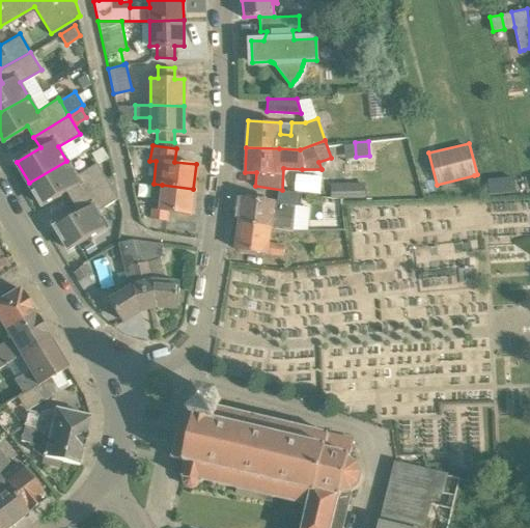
[(42,204),(65,190),(72,200),(107,179),(96,162),(76,174),(66,161),(29,183),(42,204)]
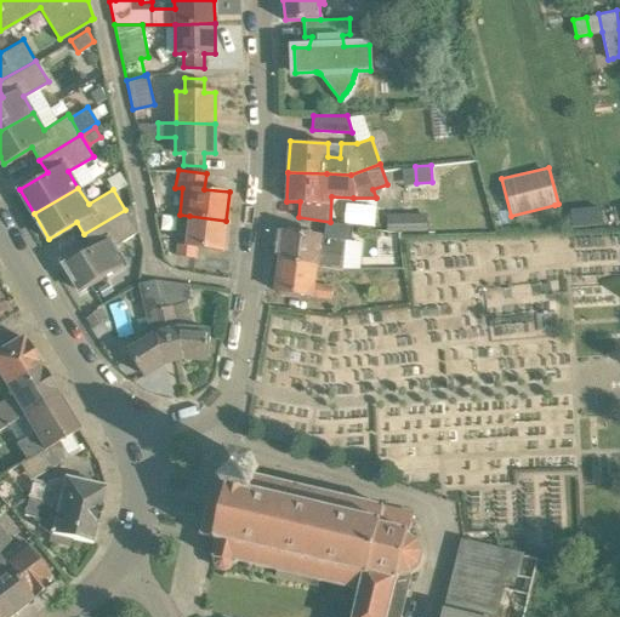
[(601,206),(570,207),(570,210),(572,227),(602,224),(601,209),(601,206)]
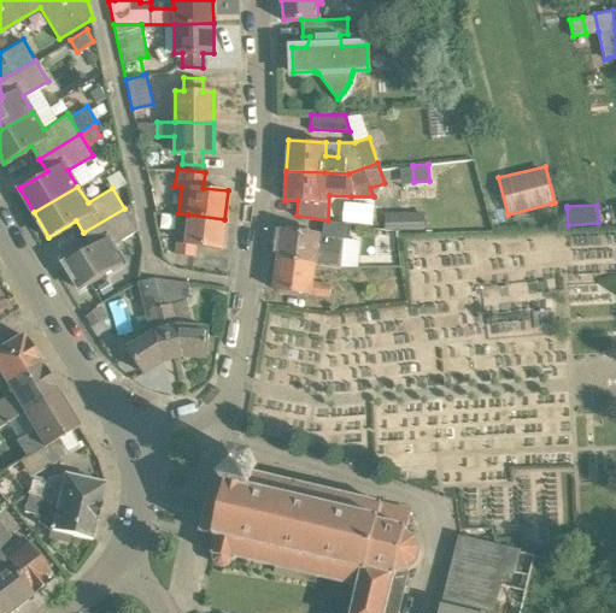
[(138,229),(136,228),(124,208),(83,233),(92,246),(64,261),(78,288),(123,261),(112,245),(138,229)]
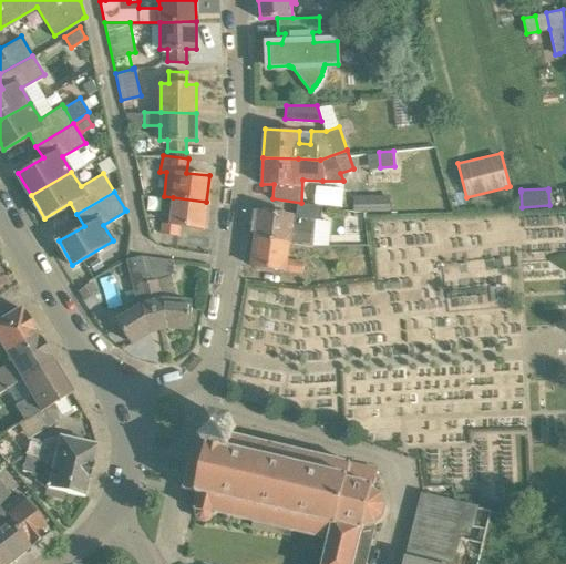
[(352,194),(352,211),(390,211),(390,194),(352,194)]
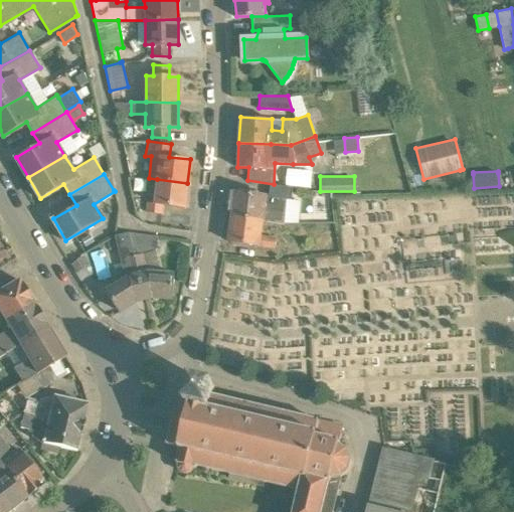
[(162,213),(163,203),(184,206),(187,183),(157,179),(154,202),(146,201),(145,211),(162,213)]
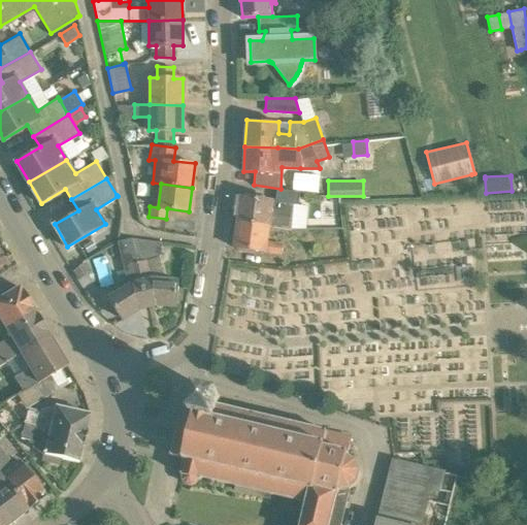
[(482,214),(518,217),(519,202),(526,202),(526,197),(484,194),(482,214)]
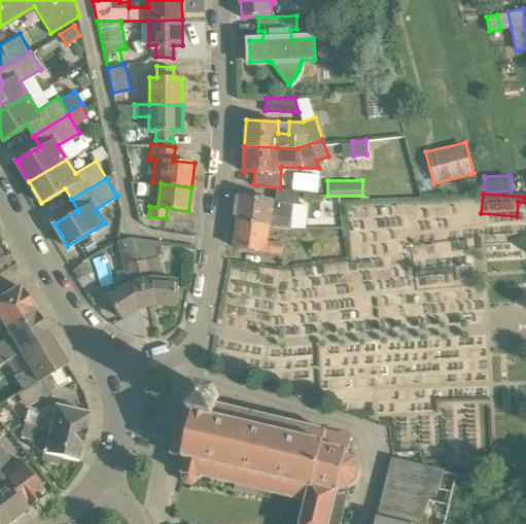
[(240,195),(237,220),(269,225),(271,216),(290,219),(292,202),(240,195)]
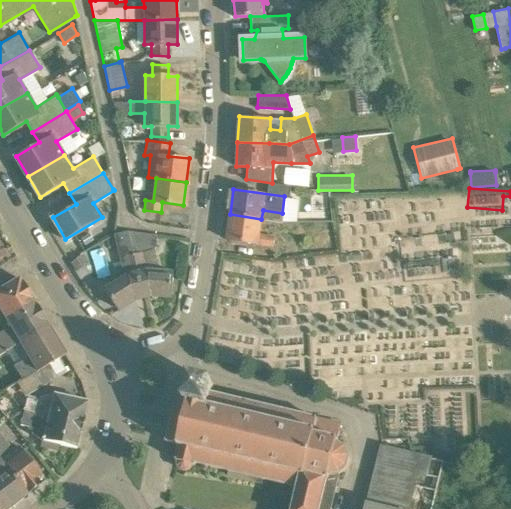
[(230,214),(227,239),(272,245),(274,235),(259,233),(261,219),(230,214)]
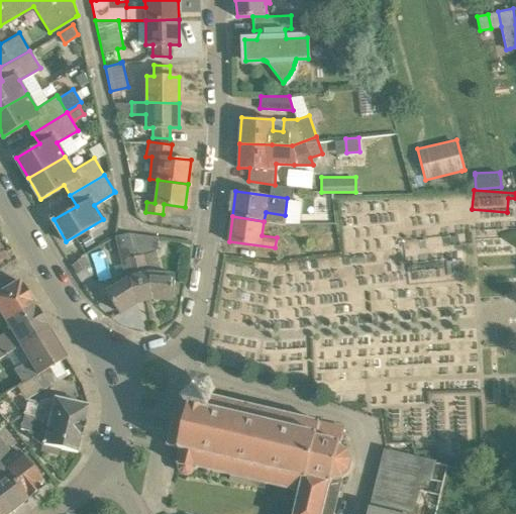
[(105,289),(120,312),(136,302),(144,300),(130,232),(128,232),(113,235),(118,259),(115,260),(119,277),(116,279),(118,282),(105,289)]
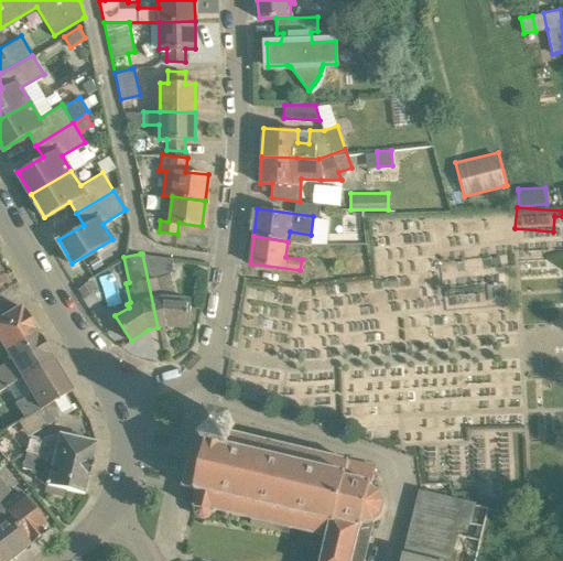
[(158,327),(168,325),(188,327),(191,298),(162,295),(157,277),(170,274),(170,273),(172,258),(142,254),(158,327)]
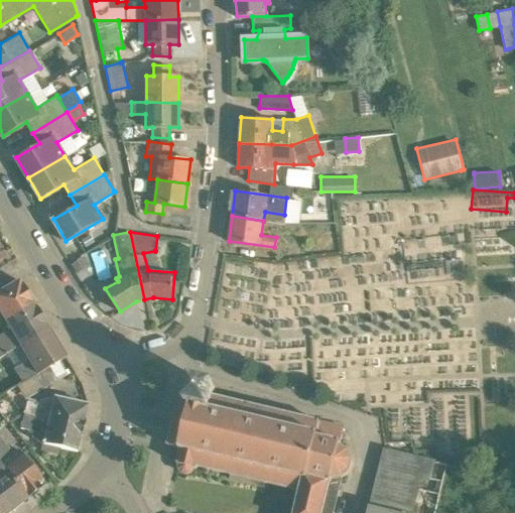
[(90,234),(82,239),(86,245),(94,240),(90,234)]
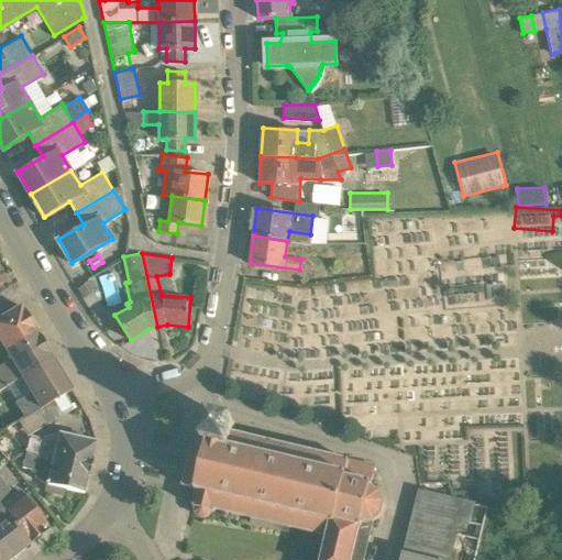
[(91,278),(76,287),(83,298),(98,288),(91,278)]
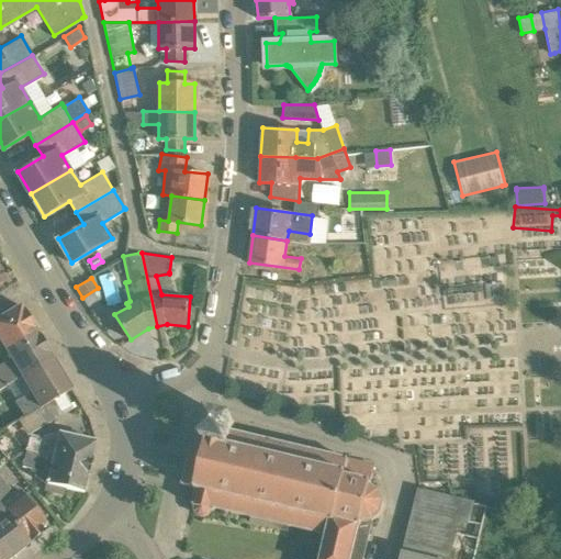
[(0,345),(2,349),(36,330),(19,302),(2,312),(0,308),(0,345)]
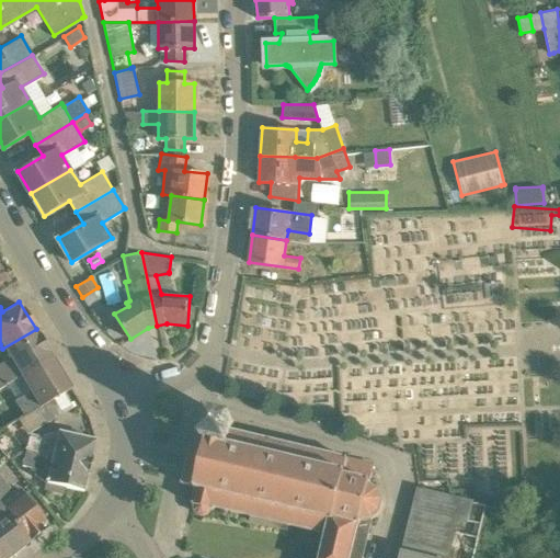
[(52,354),(36,329),(2,349),(6,353),(0,355),(2,360),(0,361),(0,384),(18,374),(50,355),(52,354)]
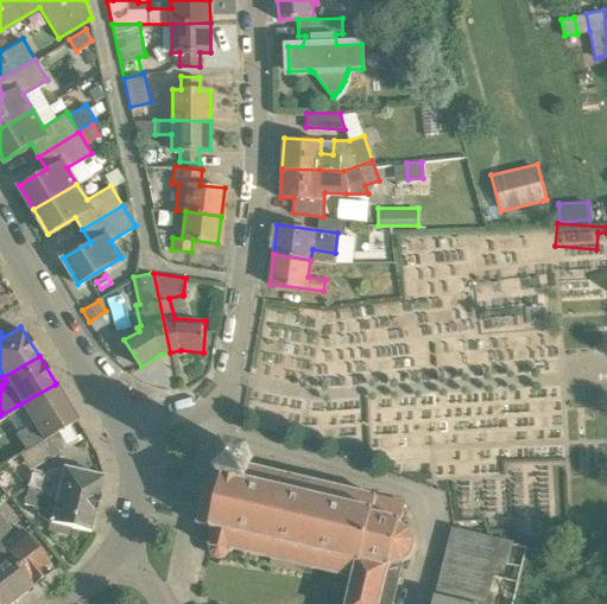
[(31,424),(14,433),(24,449),(36,442),(68,423),(75,418),(55,385),(19,405),(31,424)]
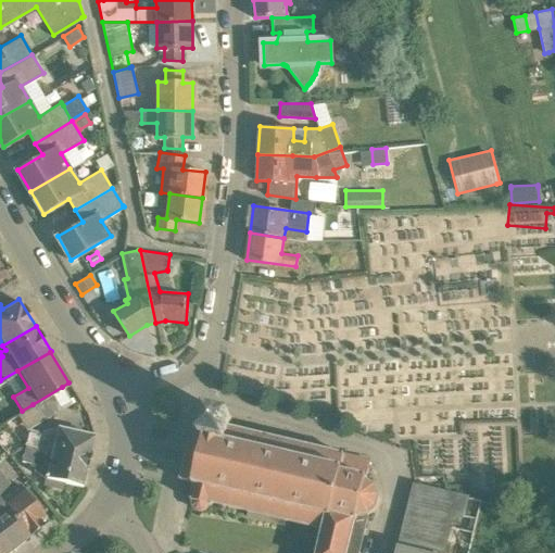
[(62,387),(33,404),(41,419),(71,402),(62,387)]
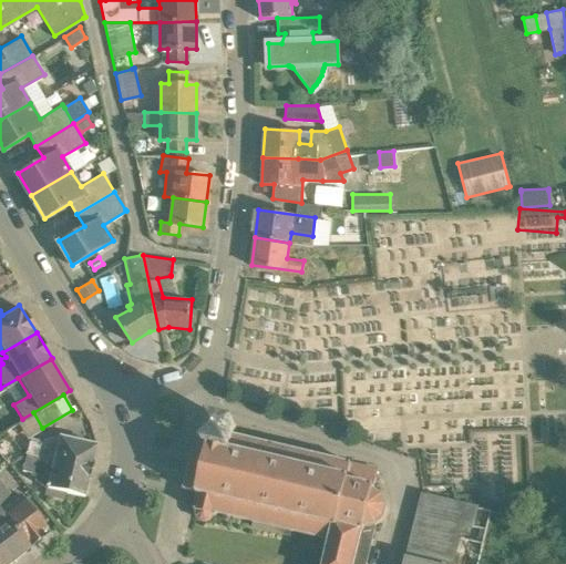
[(516,478),(513,429),(445,432),(443,401),(429,401),(431,432),(435,431),(438,458),(451,458),(450,444),(462,444),(463,467),(461,467),(462,489),(503,486),(503,479),(516,478)]
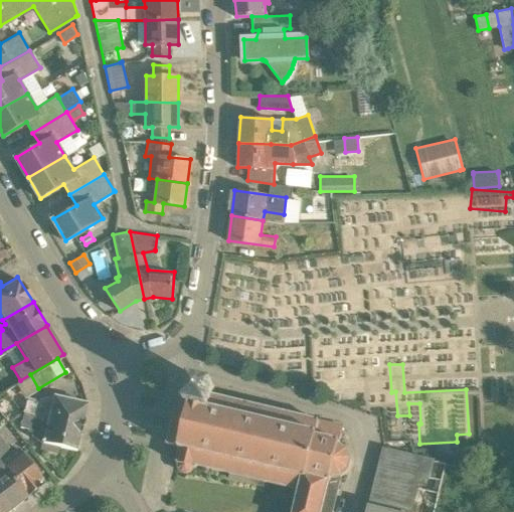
[(213,384),(190,379),(185,402),(176,400),(166,443),(178,446),(178,447),(180,447),(176,462),(178,462),(178,467),(181,471),(186,472),(190,470),(193,466),(194,466),(195,465),(230,473),(229,477),(263,485),(264,481),(300,489),(303,475),(328,481),(329,477),(338,477),(340,476),(348,469),(350,459),(346,450),(338,444),(342,425),(318,419),(281,410),(282,406),(248,398),(247,402),(211,393),(213,384)]
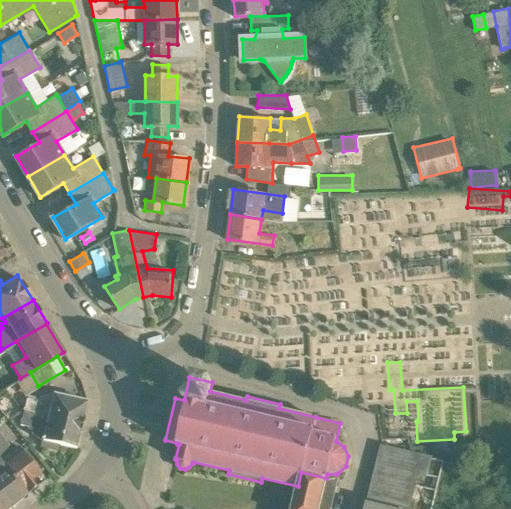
[(86,400),(50,392),(50,393),(38,395),(37,400),(25,397),(22,409),(81,423),(83,415),(82,415),(86,400)]
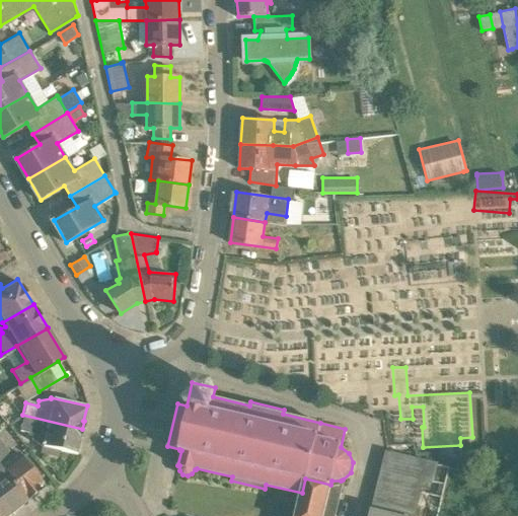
[(57,456),(59,449),(76,453),(79,437),(80,437),(82,429),(22,415),(19,429),(31,432),(30,437),(40,444),(41,444),(39,452),(57,456)]
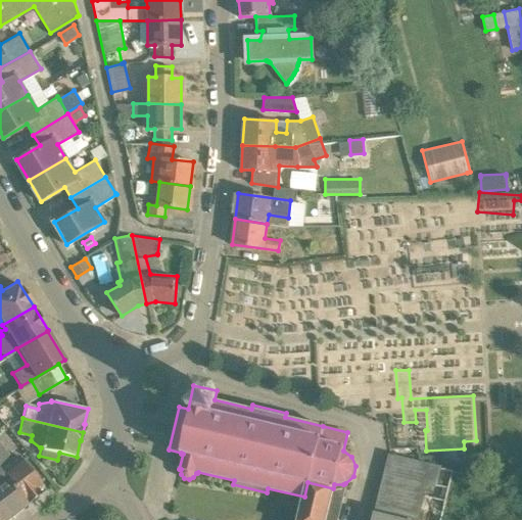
[(0,469),(26,503),(39,492),(44,488),(17,454),(11,458),(0,442),(0,469)]
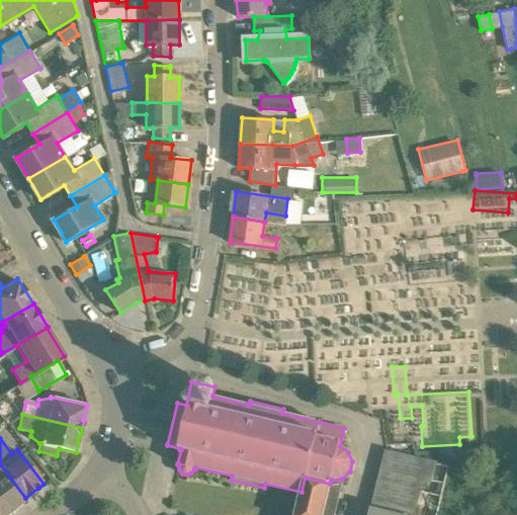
[(449,465),(386,450),(370,514),(411,514),(421,478),(430,480),(431,475),(446,478),(449,465)]
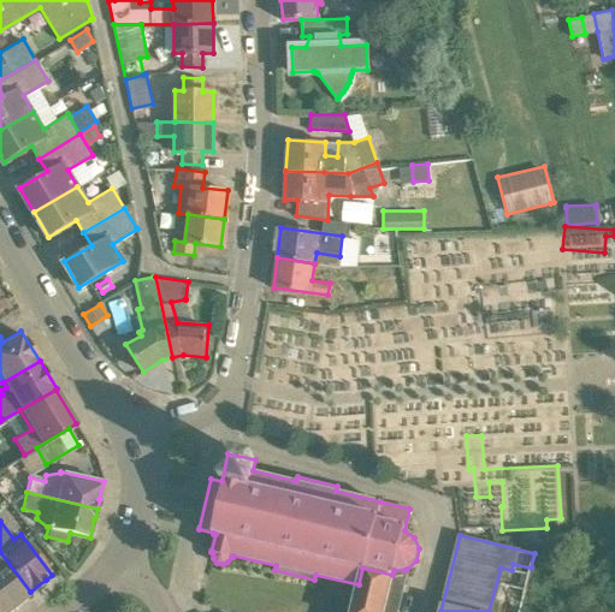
[(0,611),(3,611),(30,592),(0,552),(0,611)]
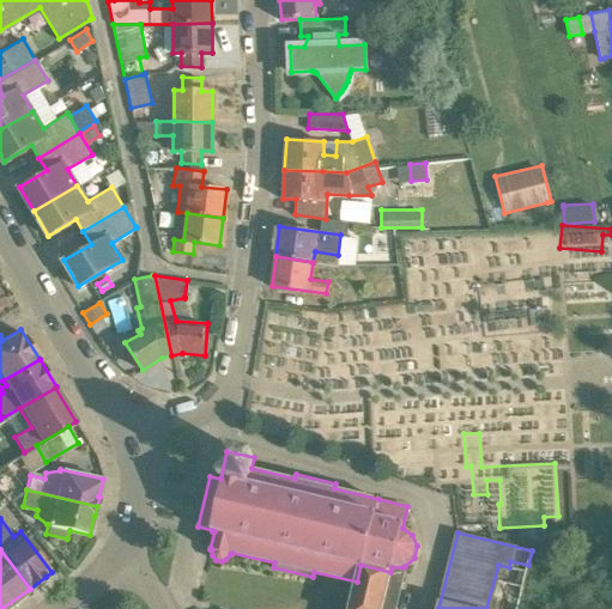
[(394,608),(405,566),(403,567),(392,567),(391,572),(361,565),(357,582),(349,608),(394,608)]
